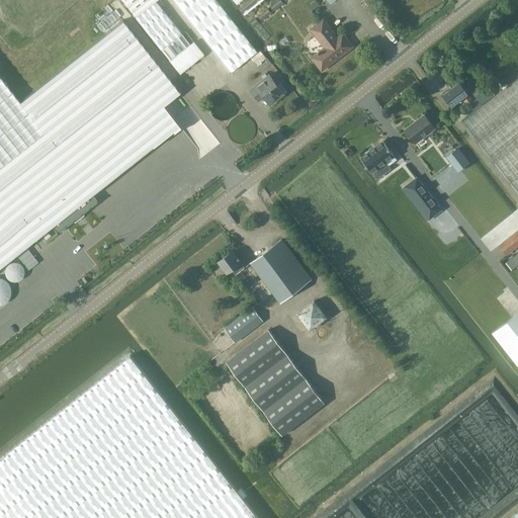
[(135,18),(153,40),(160,50),(181,33),(156,1),(157,0),(173,0),(206,40),(231,72),(256,51),(216,0),(121,0),(136,17),(135,18)]
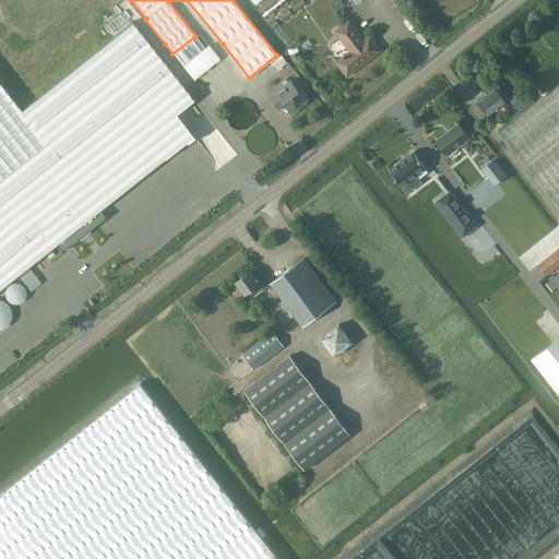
[(263,15),(282,0),(268,0),(258,8),(263,15)]
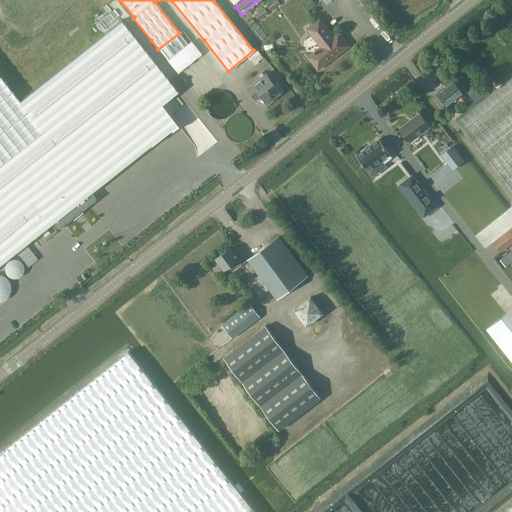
[(270,10),(280,3),(277,0),(274,0),(267,6),(270,10)]
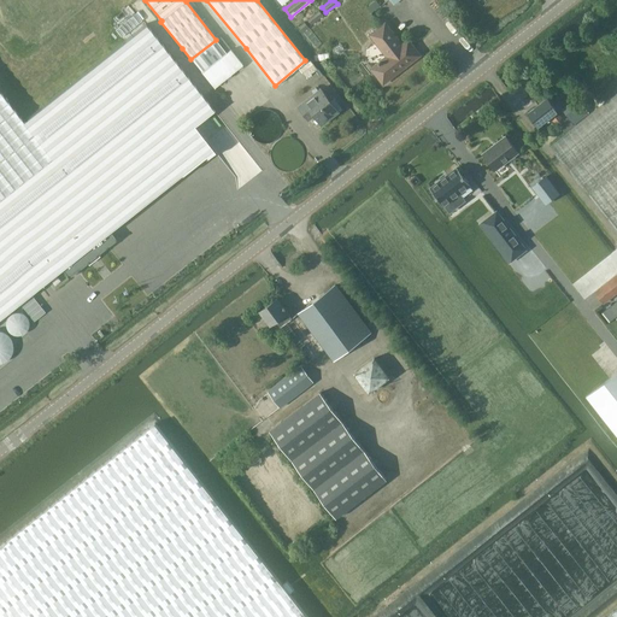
[(375,0),(374,0),(365,7),(370,13),(380,6),(375,0)]
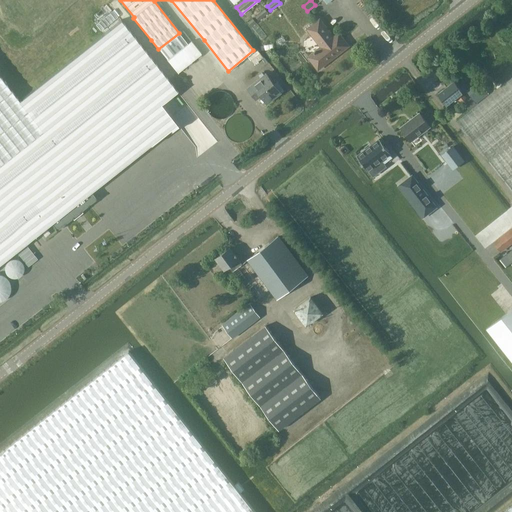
[(258,20),(268,12),(264,8),(255,16),(258,20)]
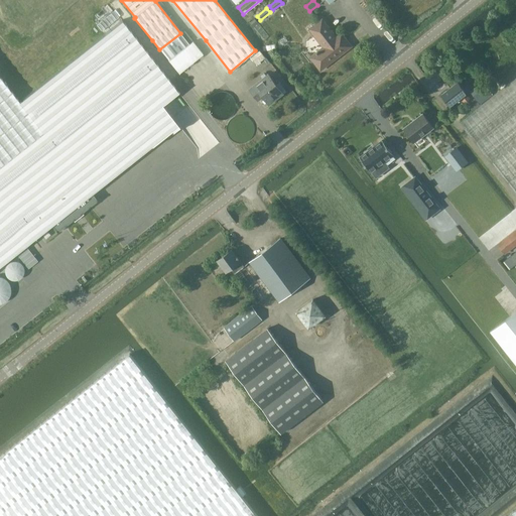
[(0,265),(44,231),(51,226),(57,232),(75,219),(73,216),(79,212),(81,214),(98,200),(93,194),(100,187),(151,146),(152,146),(171,131),(172,133),(179,127),(179,126),(162,105),(178,92),(122,20),(22,99),(46,129),(43,132),(23,106),(0,76),(0,265)]
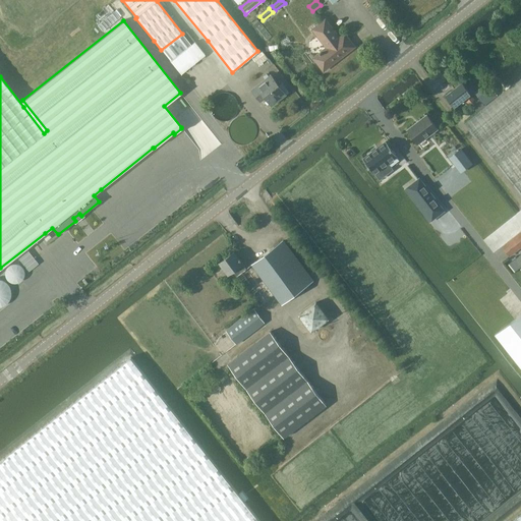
[(314,58),(324,70),(354,47),(349,41),(344,44),(326,20),(313,30),(319,37),(321,35),(330,46),(314,58)]
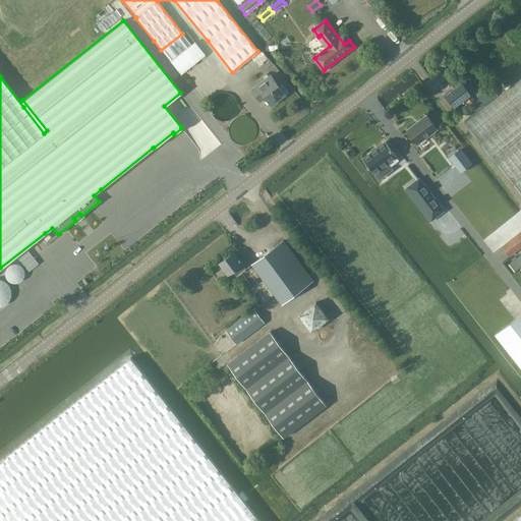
[(182,34),(162,50),(180,74),(205,55),(194,42),(191,45),(182,34)]
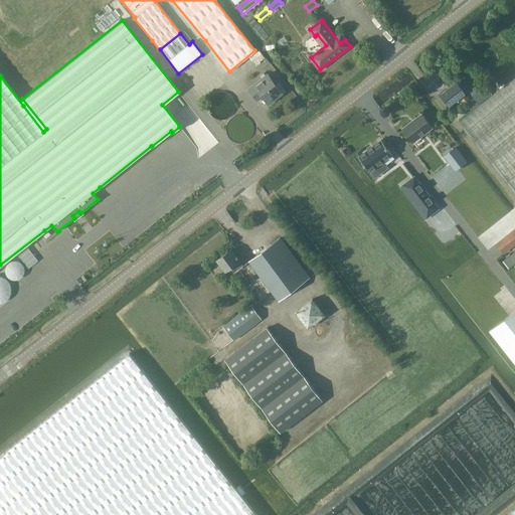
[(283,94),(268,75),(249,90),(258,101),(262,98),(268,106),(283,94)]
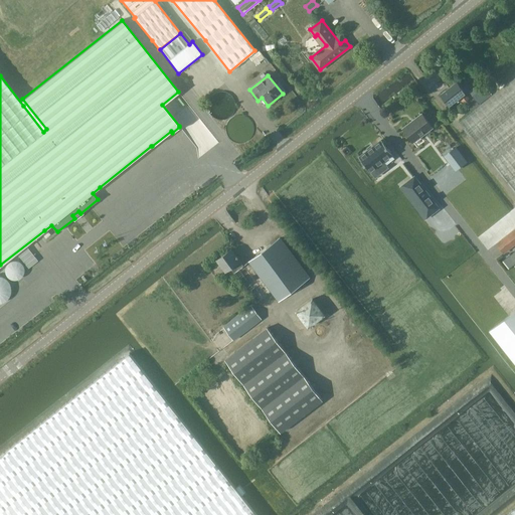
[(514,190),(514,76),(460,121),(514,190)]
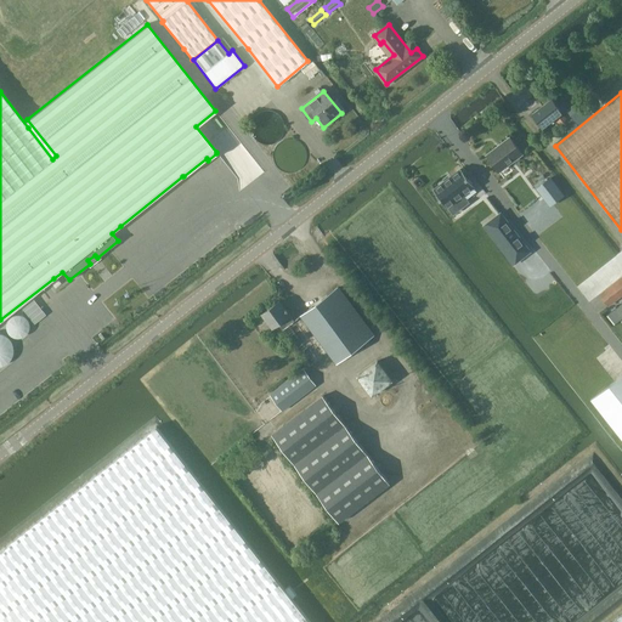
[(582,99),(567,109),(580,125),(594,114),(582,99)]
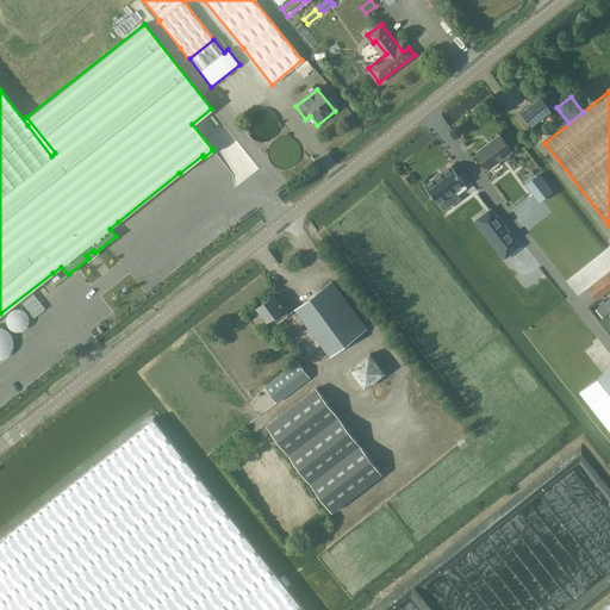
[(545,114),(549,120),(555,116),(541,98),(522,112),(531,124),(545,114)]
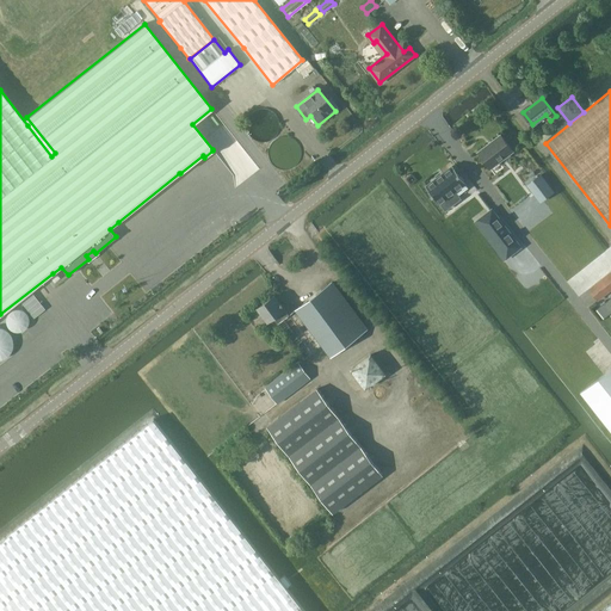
[(513,150),(501,135),(492,142),(480,153),(492,168),(513,150)]
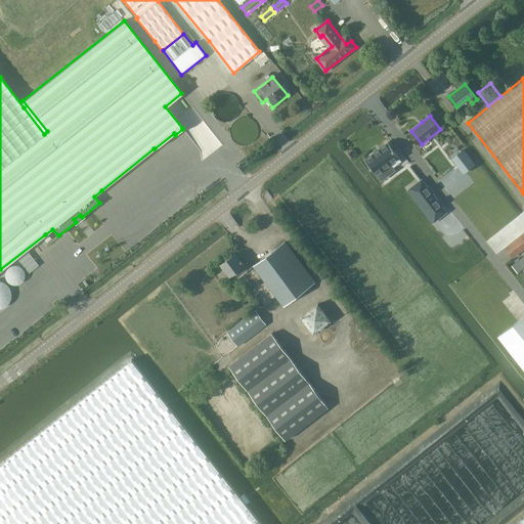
[(388,142),(365,160),(377,175),(384,169),(388,174),(394,169),(390,165),(400,158),(388,142)]
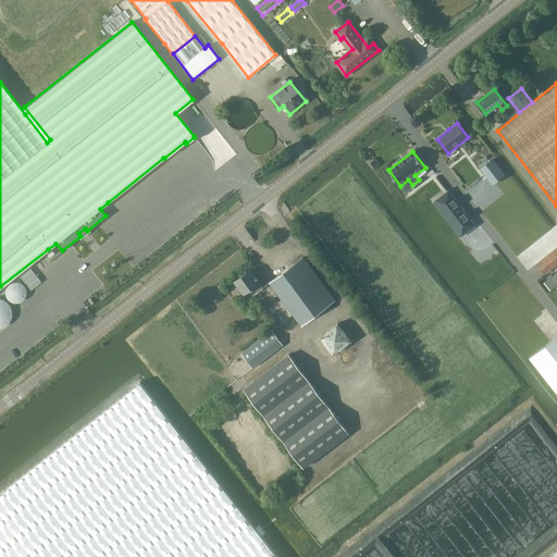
[(493,159),(481,169),(493,184),(505,175),(493,159)]
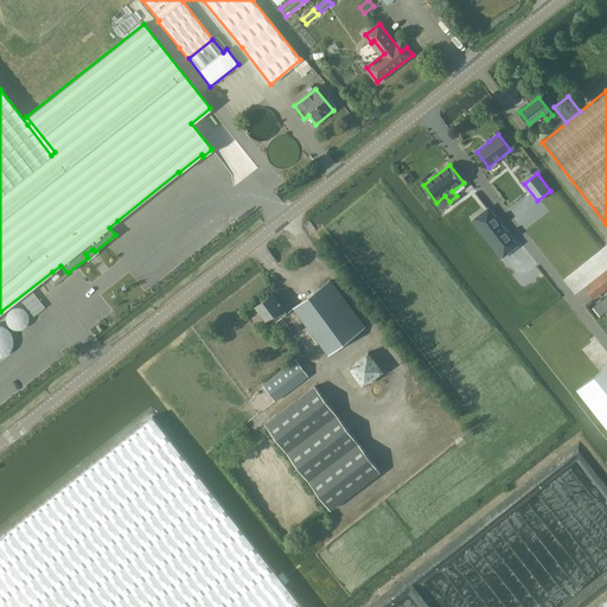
[(494,215),(480,225),(503,256),(517,246),(494,215)]
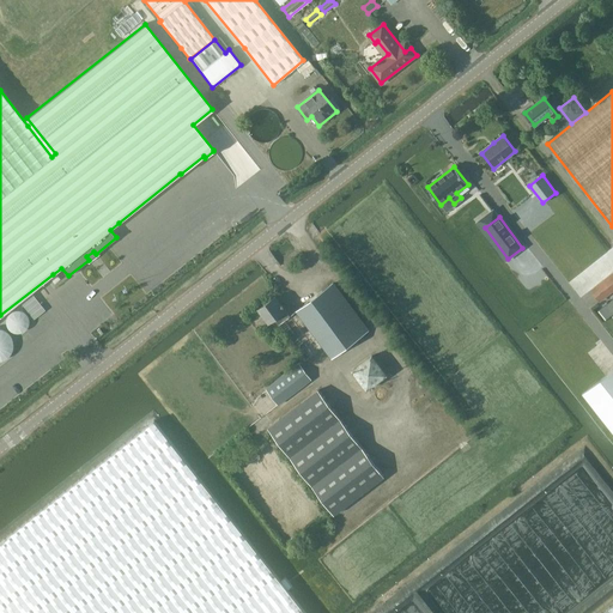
[(612,273),(593,290),(601,301),(612,291),(612,273)]
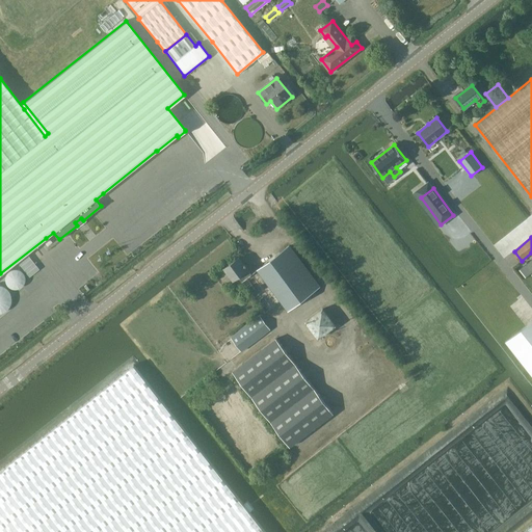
[(319,287),(289,246),(257,270),(288,311),(319,287)]
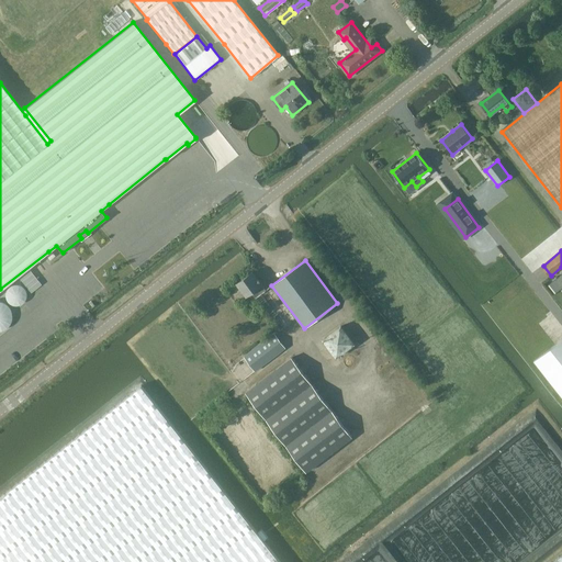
[(295,318),(271,287),(266,291),(261,284),(253,272),(237,284),(246,295),(251,292),(280,330),(295,318)]
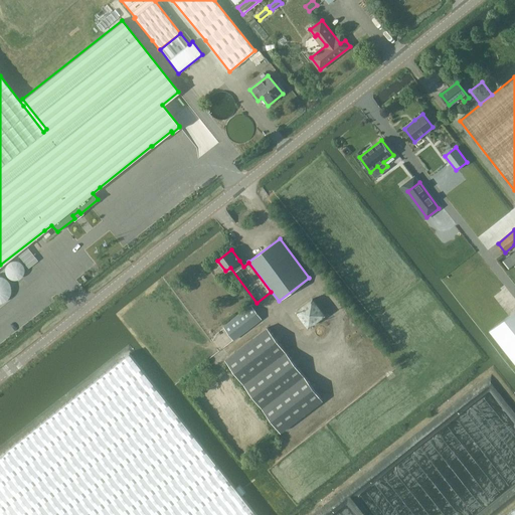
[(514,250),(503,261),(509,268),(514,263),(514,250)]
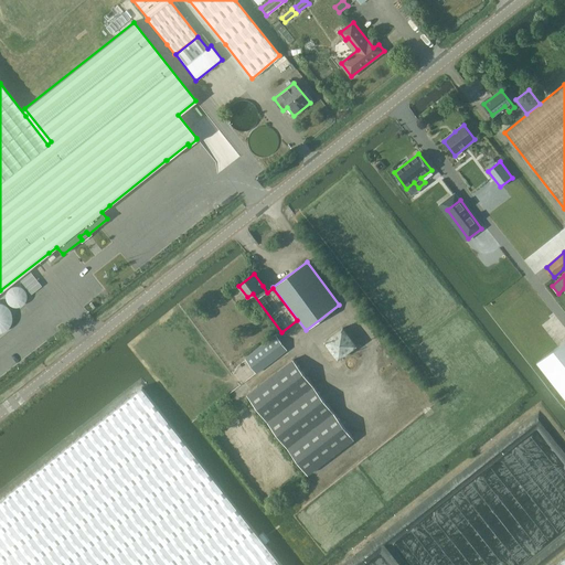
[(340,326),(321,341),(336,360),(354,344),(340,326)]
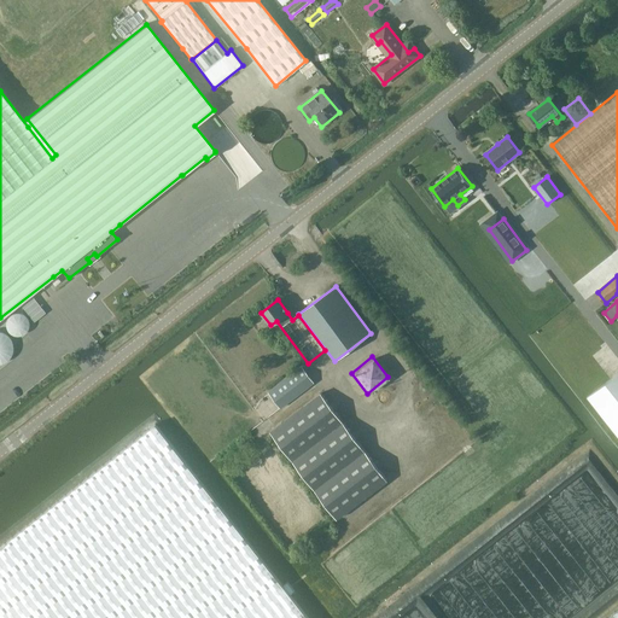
[(302,368),(269,394),(280,408),(313,383),(302,368)]
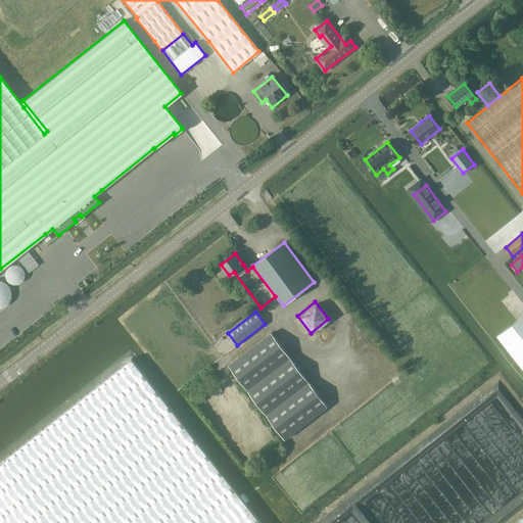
[(522,316),(497,336),(522,369),(522,316)]
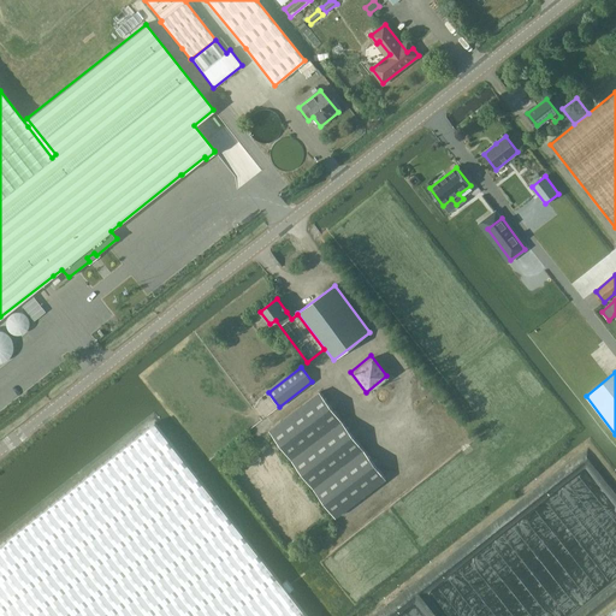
[(336,516),(386,478),(320,391),(270,430),(336,516)]
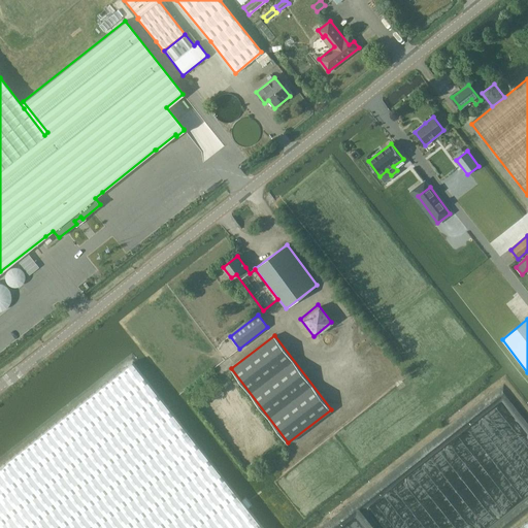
[(0,467),(0,527),(263,527),(207,457),(133,362),(0,467)]
